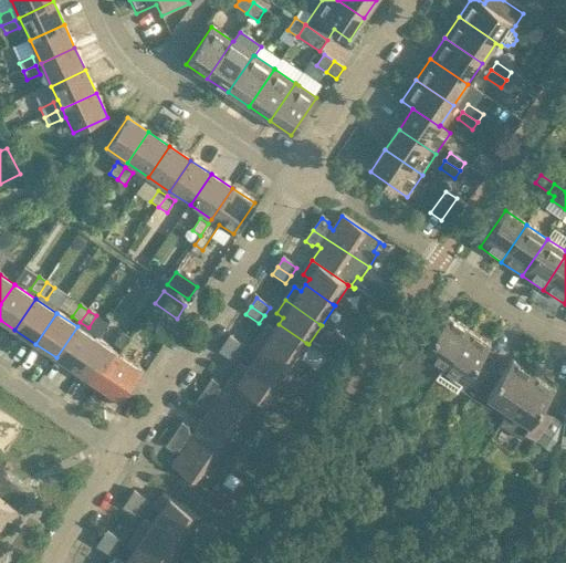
[(443,368),(469,331),(447,316),(433,336),(422,329),(406,354),(407,354),(396,371),(407,378),(418,362),(426,367),(431,360),(443,368)]
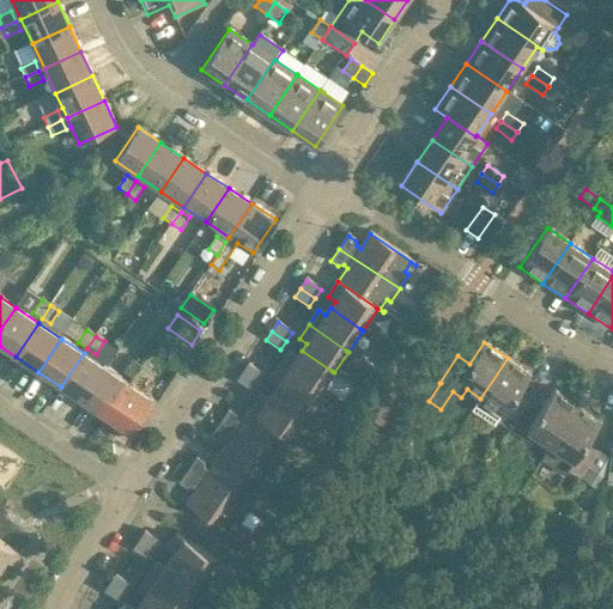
[(290,353),(280,367),(317,393),(320,394),(334,372),(332,371),(302,351),(297,358),(290,353)]
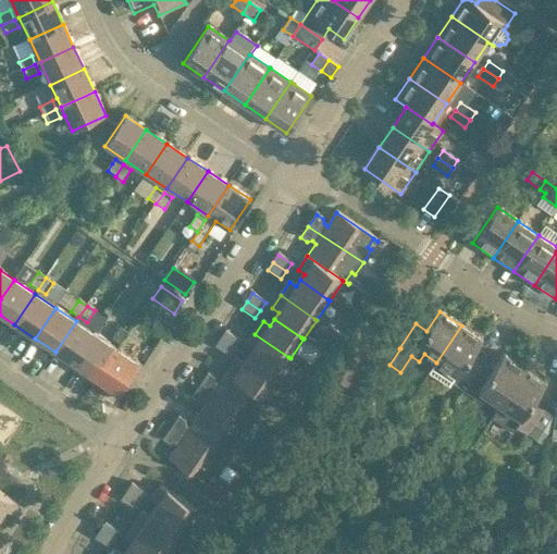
[(76,366),(97,335),(76,321),(56,352),(76,366)]
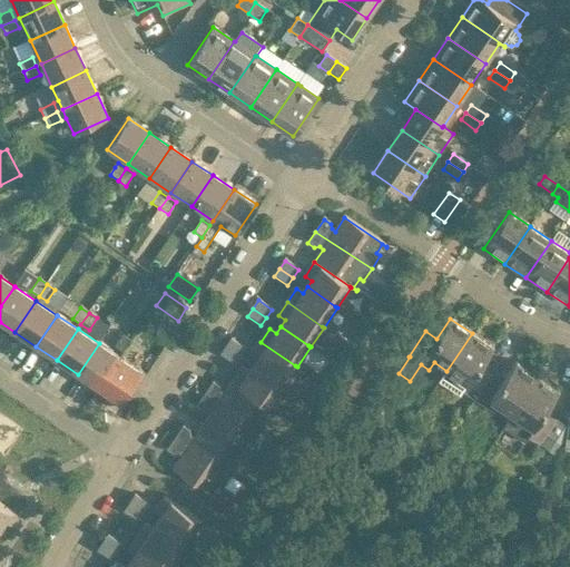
[(480,368),(493,348),(472,333),(446,371),(439,382),(459,397),(462,392),(474,400),(491,375),(480,368)]
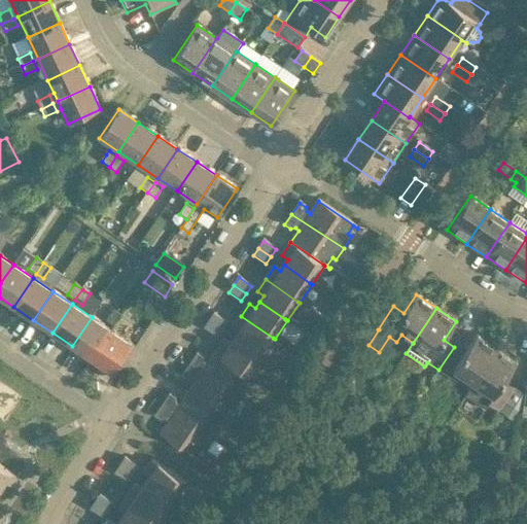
[(113,326),(120,315),(113,310),(106,321),(113,326)]
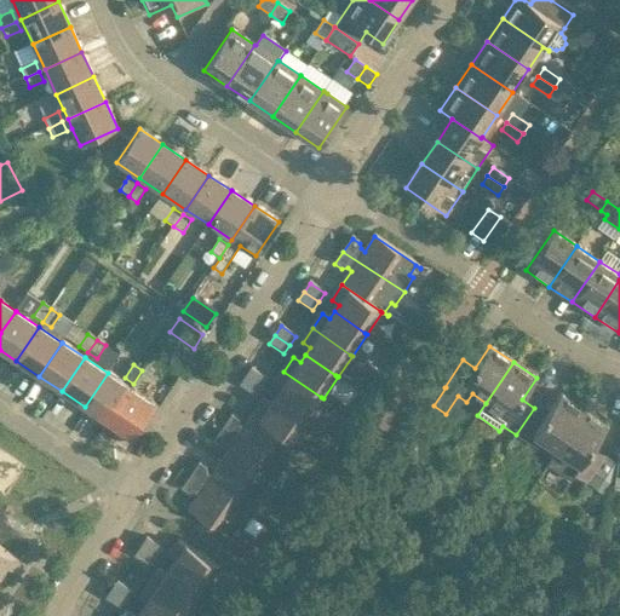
[(267,380),(252,369),(246,378),(260,389),(267,380)]
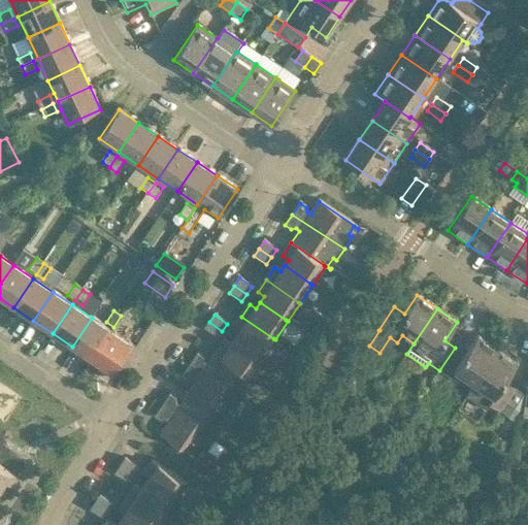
[(241,317),(232,329),(238,333),(235,338),(261,357),(263,358),(275,339),(273,338),(241,317)]
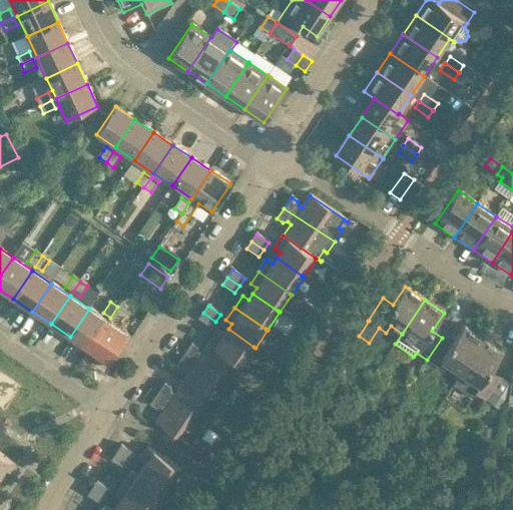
[(89,350),(108,322),(89,309),(70,337),(89,350)]
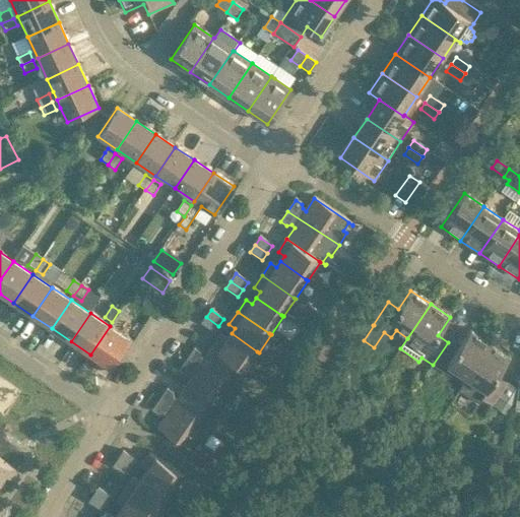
[(218,326),(206,317),(201,324),(213,333),(218,326)]
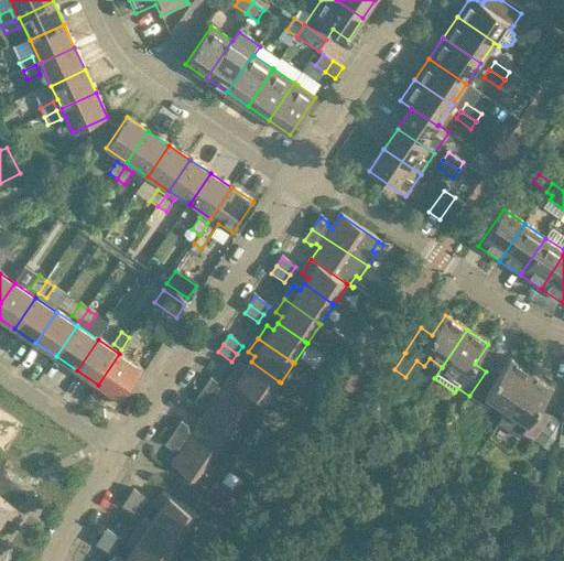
[(119,399),(140,368),(119,354),(98,385),(119,399)]
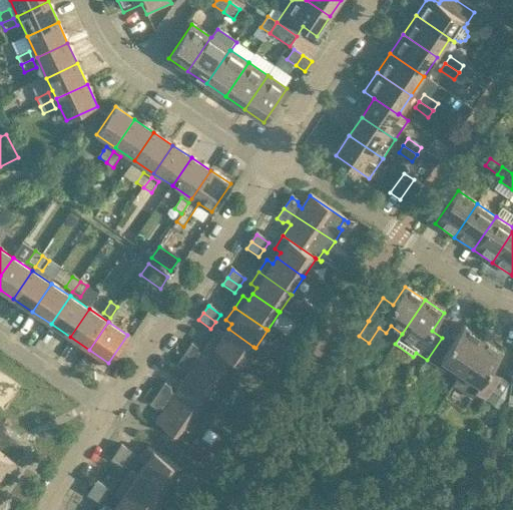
[(461,373),(483,340),(464,327),(452,345),(442,338),(427,360),(444,372),(449,366),(461,373)]
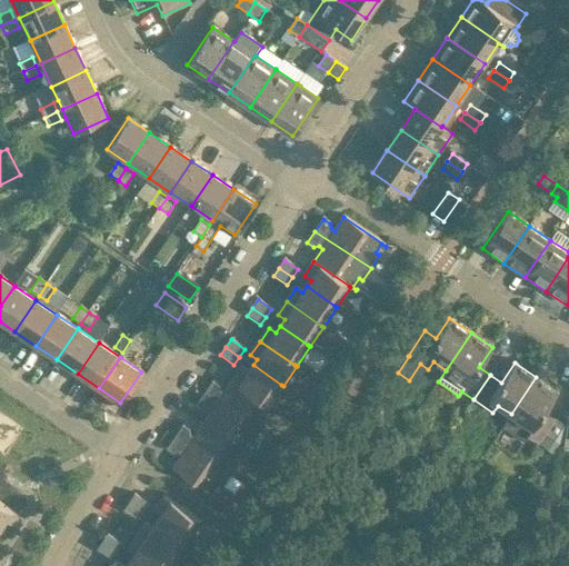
[(241,367),(232,380),(268,405),(270,406),(283,386),(281,385),(253,365),(248,373),(241,367)]
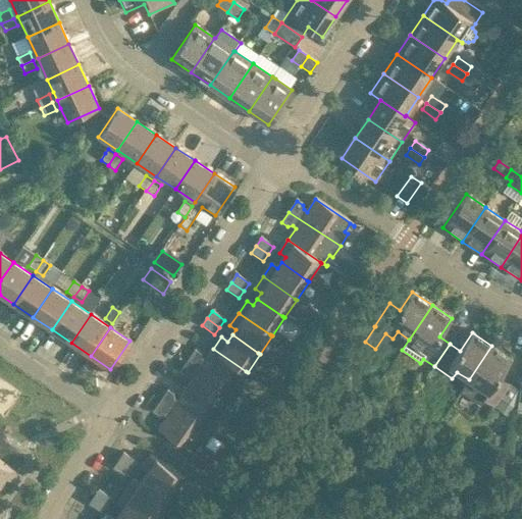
[(512,359),(491,346),(469,379),(470,380),(461,393),(479,405),(482,399),(493,407),(496,405),(509,384),(499,377),(512,359)]
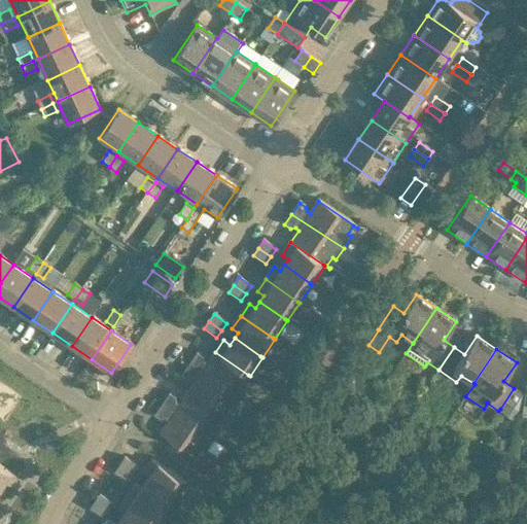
[(197,354),(189,365),(240,399),(248,387),(245,385),(250,377),(253,380),(254,379),(250,376),(248,375),(215,352),(207,365),(204,362),(203,358),(197,354)]
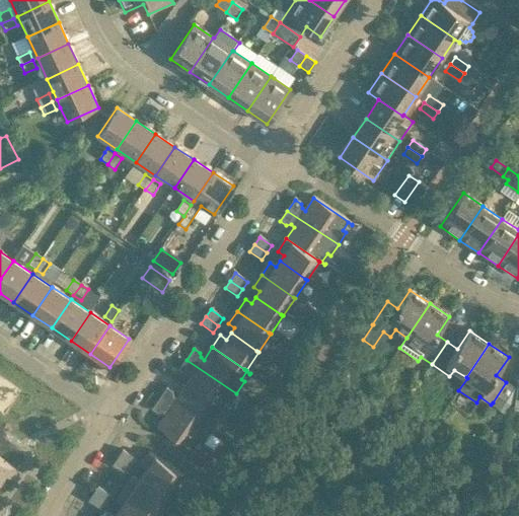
[(187,360),(178,370),(184,374),(190,373),(193,376),(184,387),(220,411),(225,403),(228,406),(236,393),(187,360)]
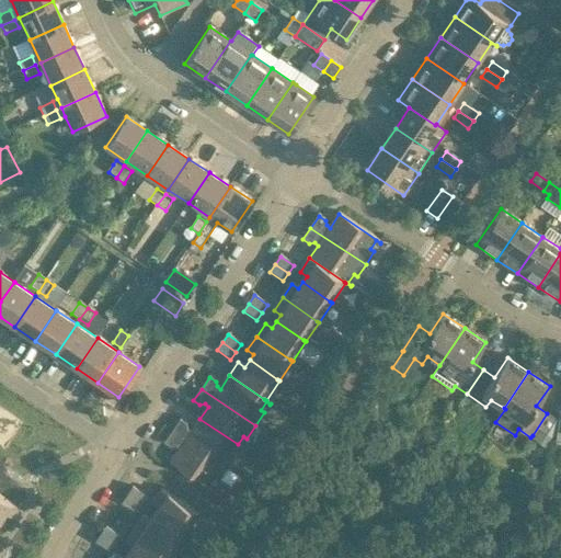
[(547,413),(533,435),(535,436),(534,439),(547,447),(556,433),(558,420),(547,413)]
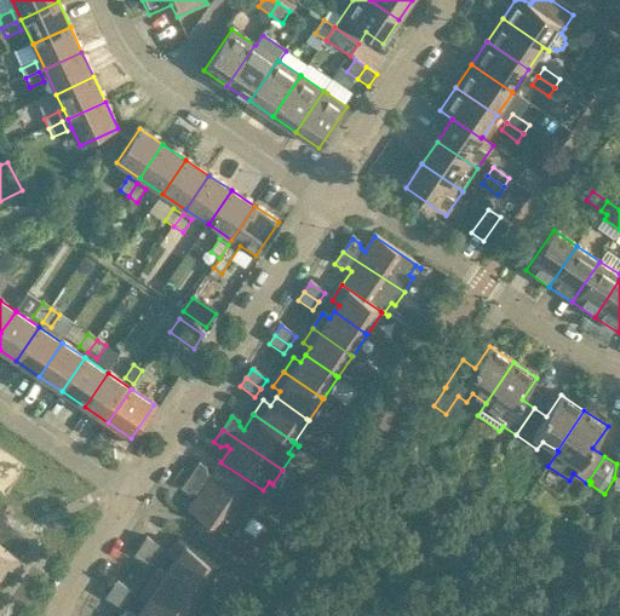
[(199,464),(190,477),(251,518),(259,504),(256,501),(262,491),(267,495),(267,494),(263,490),(220,462),(211,477),(207,475),(206,468),(199,464)]
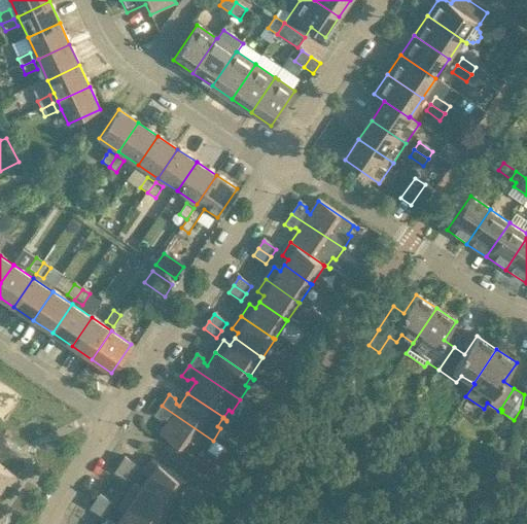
[(162,406),(153,417),(160,421),(165,420),(168,422),(160,435),(199,461),(200,460),(196,458),(201,450),(205,453),(213,441),(162,406)]
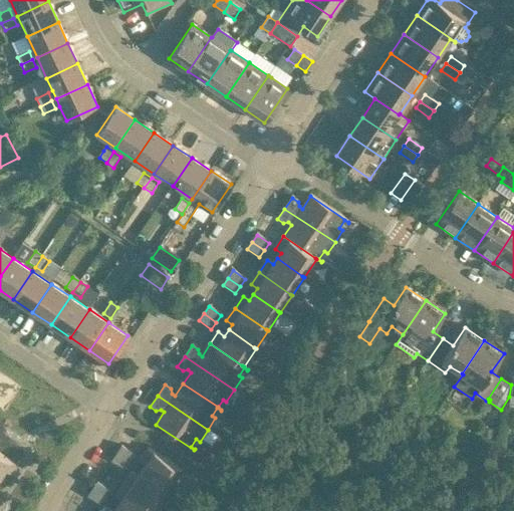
[(121,447),(116,455),(129,463),(134,456),(121,447)]
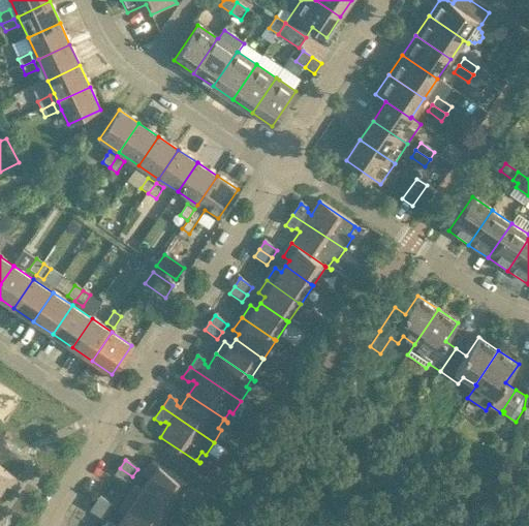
[(152,462),(144,474),(150,478),(146,485),(175,504),(187,486),(186,485),(152,462)]
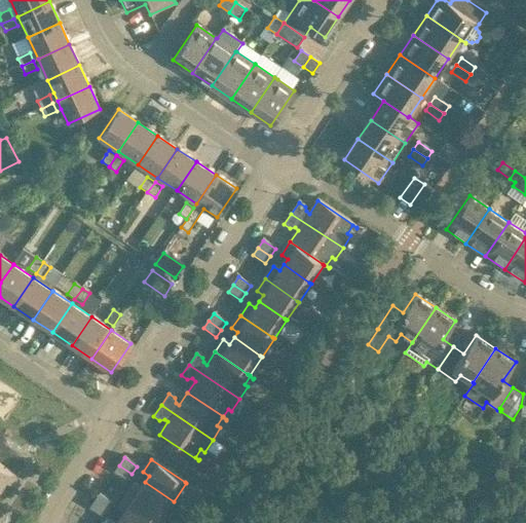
[(12,486),(17,477),(0,464),(0,487),(4,481),(12,486)]
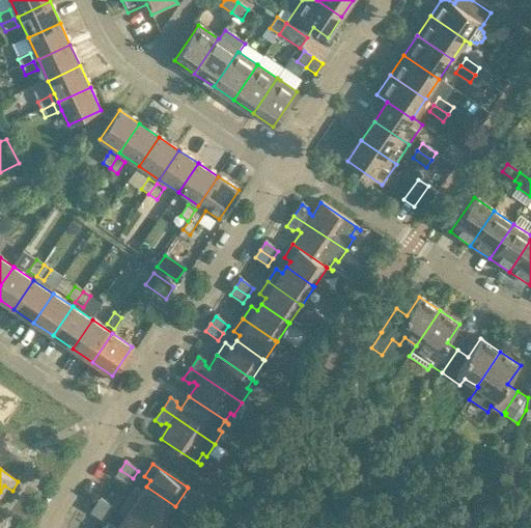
[(133,478),(120,470),(115,477),(128,485),(133,478)]
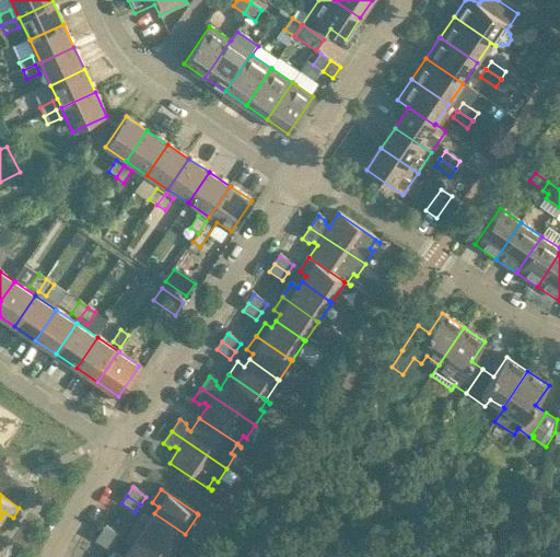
[(185,534),(154,513),(150,520),(143,515),(135,529),(172,554),(185,534)]
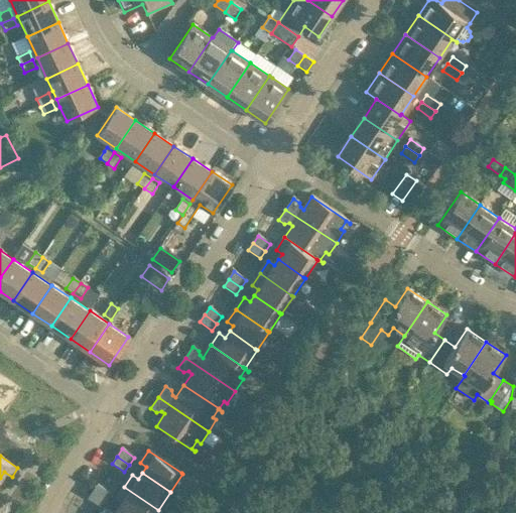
[(110,494),(98,485),(93,492),(105,501),(110,494)]
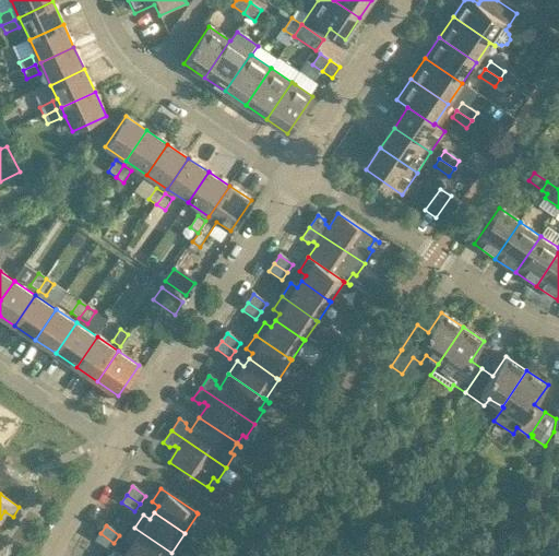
[(134,528),(125,541),(131,545),(128,552),(133,555),(169,555),(171,553),(134,528)]
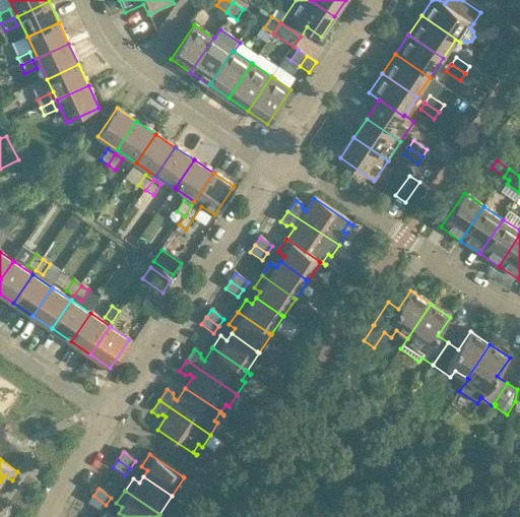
[(106,505),(93,496),(88,503),(101,512),(106,505)]
